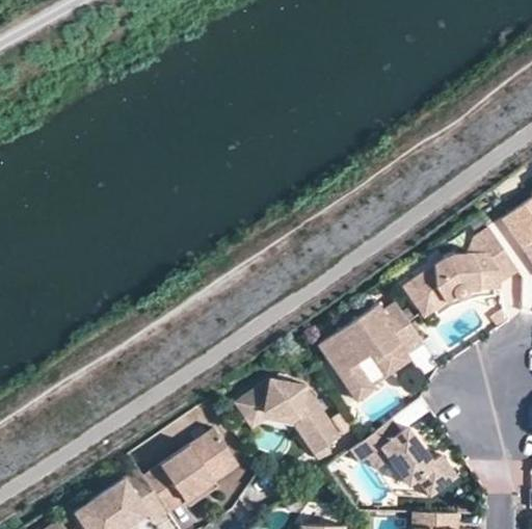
[(531,196),(502,218),(523,248),(531,242),(531,241),(531,196)]
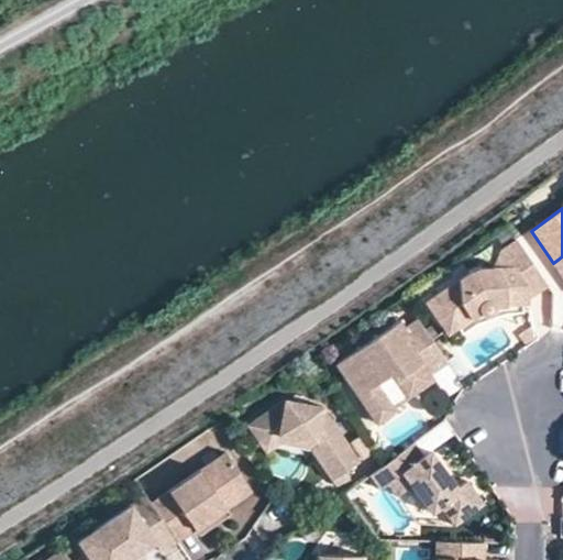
[(548,286),(517,241),(500,252),(493,268),(474,271),(426,303),(441,327),(460,315),(476,304),(490,300),(522,304),(528,299),(548,286)]
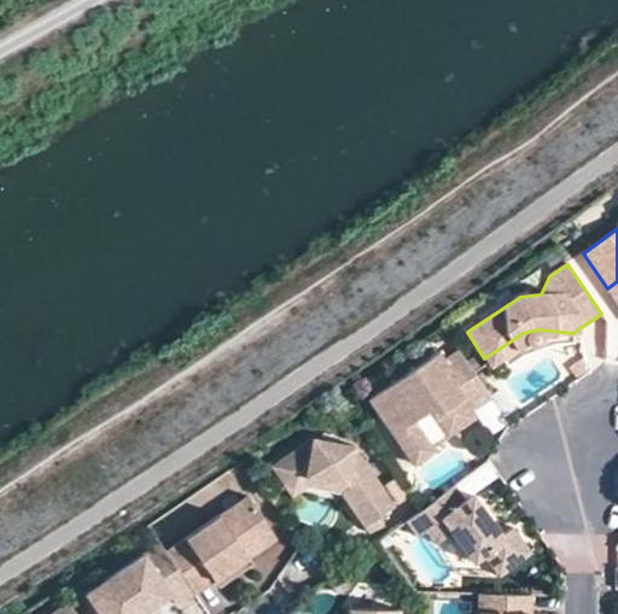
[(526,343),(540,339),(572,343),(573,333),(538,329),(523,333),(505,345),(509,352),(526,343)]
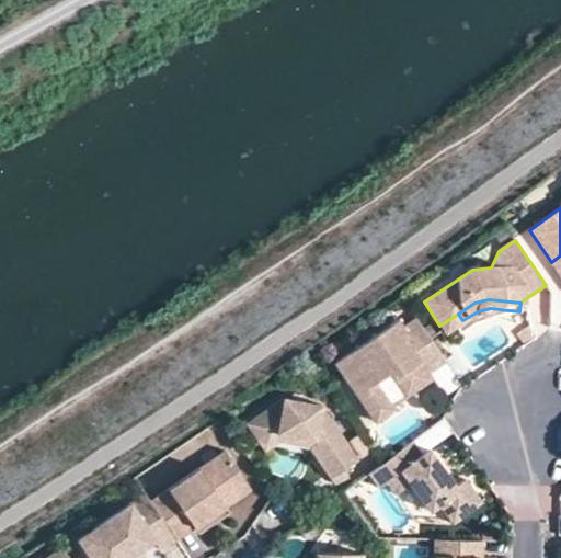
[(446,362),(416,319),(403,329),(398,321),(334,364),(368,412),(386,400),(375,385),(391,374),(408,398),(432,380),(427,375),(446,362)]
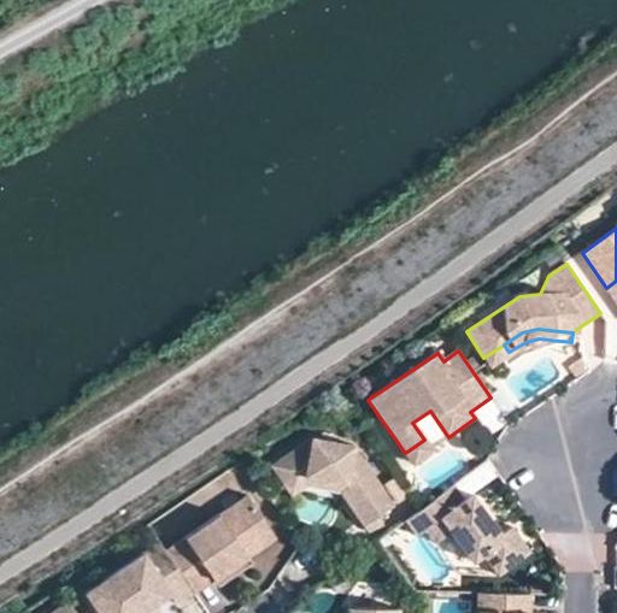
[(352,444),(310,440),(276,463),(292,485),(303,478),(345,483),(353,496),(346,501),(363,526),(369,535),(378,528),(372,519),(393,505),(352,444)]
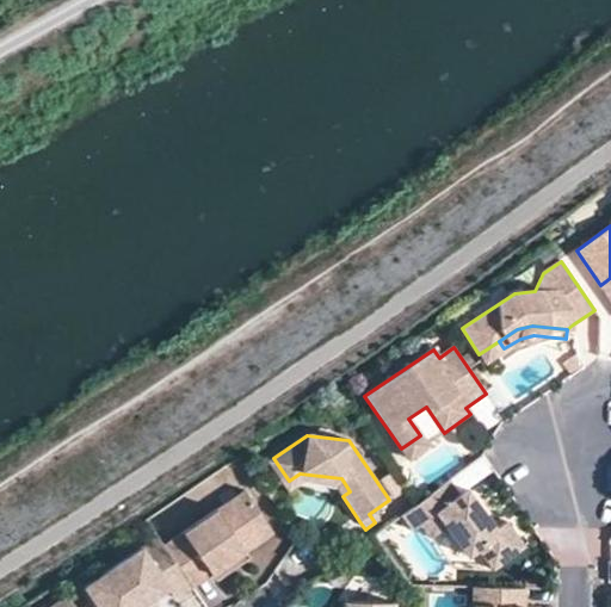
[(429,447),(420,435),(401,448),(409,460),(429,447)]
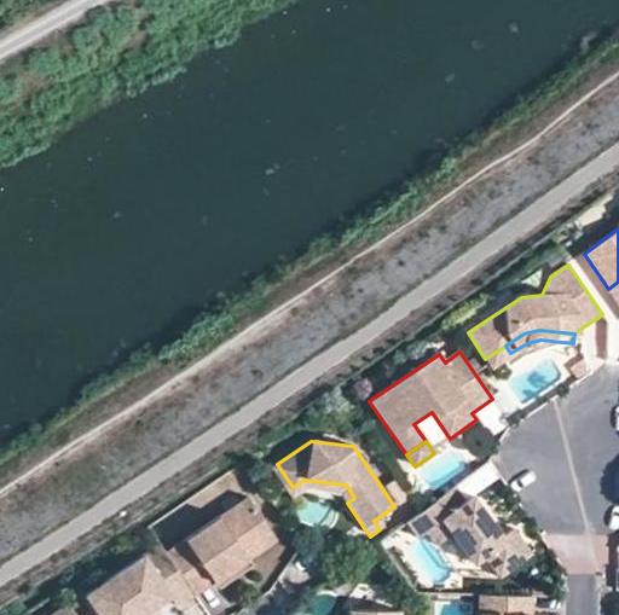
[(466,502),(453,487),(424,509),(435,524),(443,520),(475,563),(485,556),(501,578),(532,555),(514,529),(504,537),(479,503),(472,509),(466,502)]
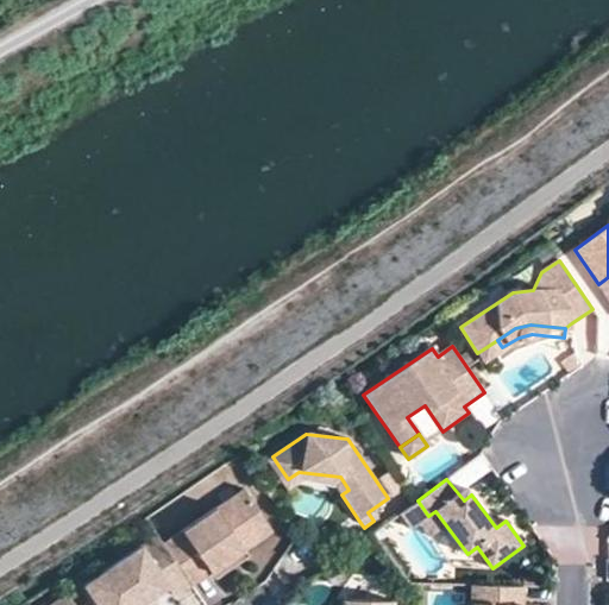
[(471,495),(465,487),(458,493),(464,500),(471,495)]
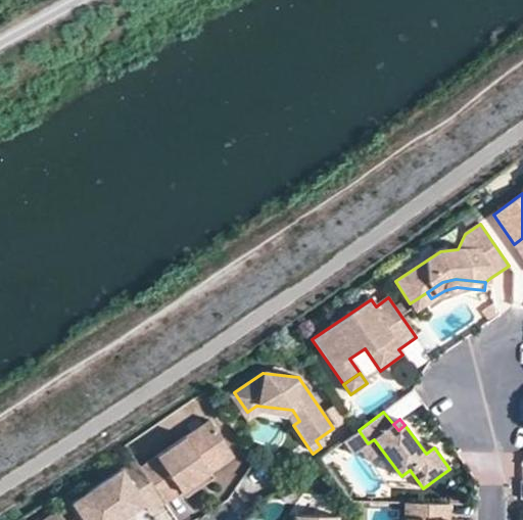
[(228,448),(209,421),(140,468),(164,503),(164,504),(198,480),(193,472),(228,448)]
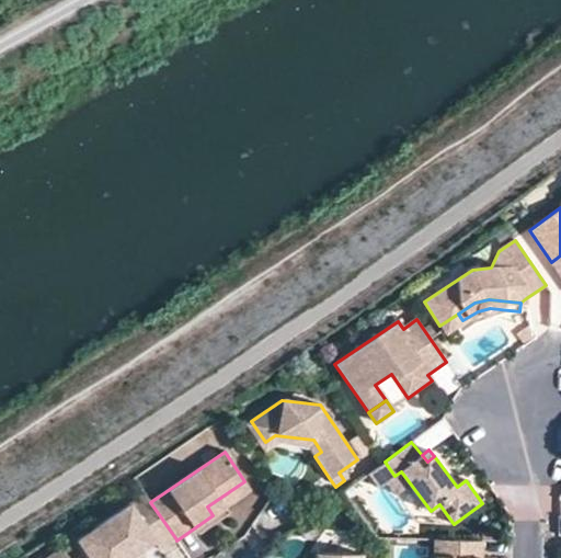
[(251,490),(244,481),(207,507),(213,515),(251,490)]
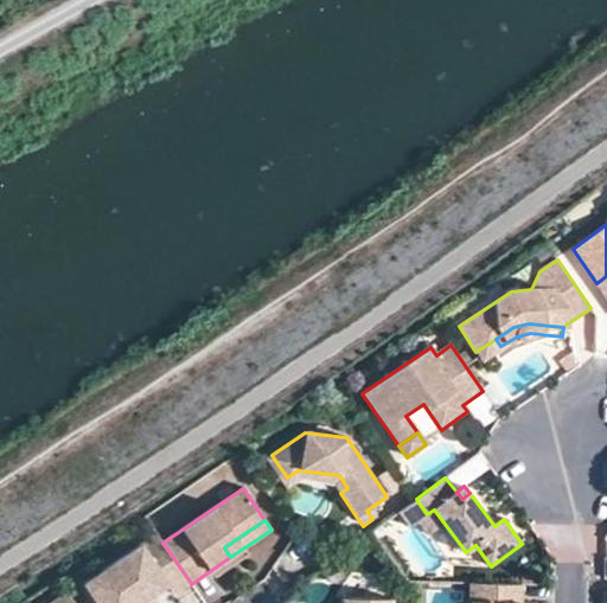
[(163,543),(157,533),(82,585),(94,602),(138,602),(138,598),(144,595),(151,596),(151,595),(166,584),(173,595),(191,583),(163,543)]
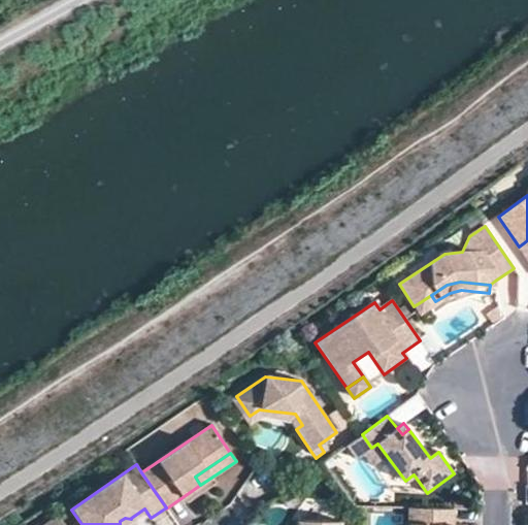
[(177,524),(166,509),(166,507),(151,518),(155,524),(177,524)]
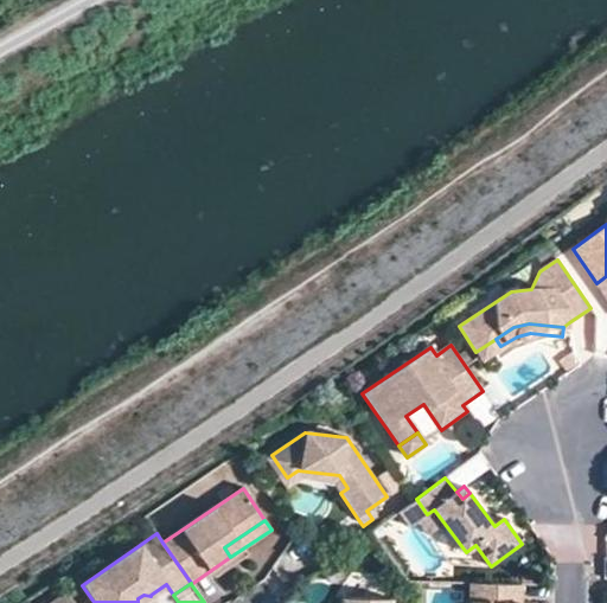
[(521,602),(522,585),(479,584),(478,602),(521,602)]
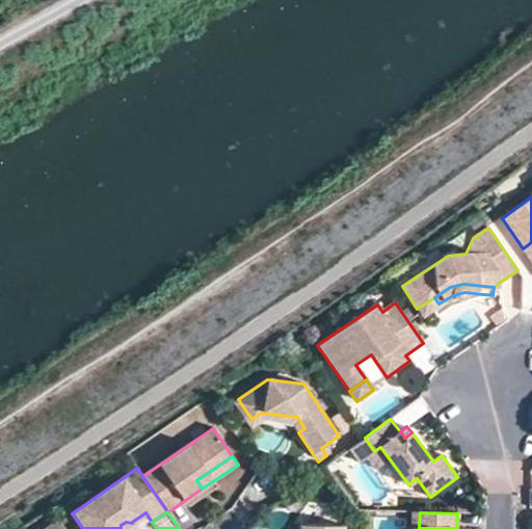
All buildings are outlined.
